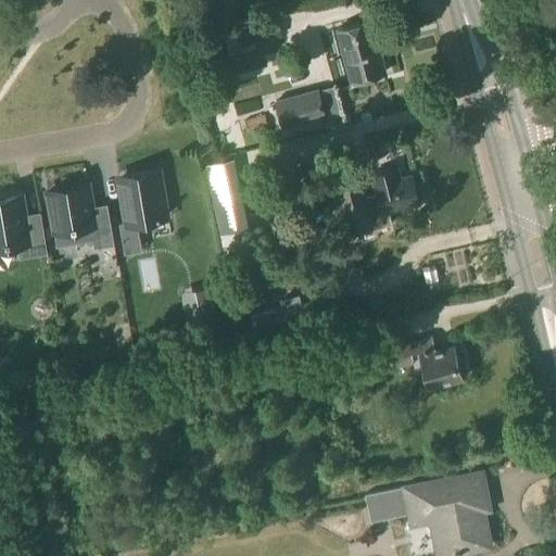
[(370,20),(337,28),(351,80),(384,72),(370,20)]
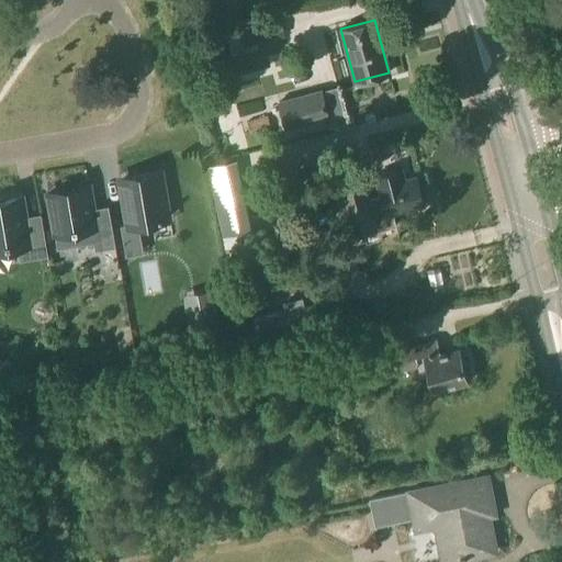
[(254,23),(240,26),(245,44),(258,41),(254,23)]
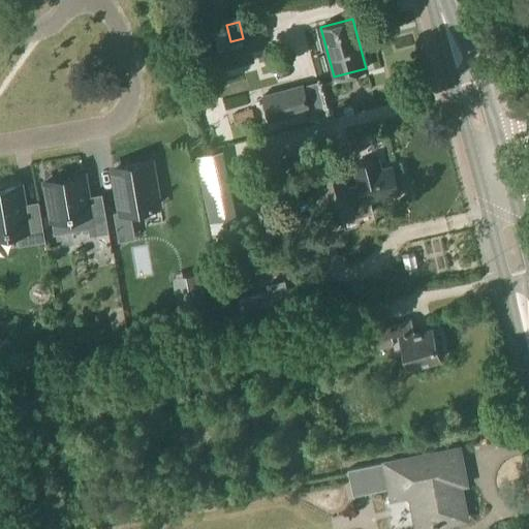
[(303,83),(260,94),(269,122),(309,111),(312,119),(328,115),(321,95),(320,96),(316,81),(304,85),(303,83)]
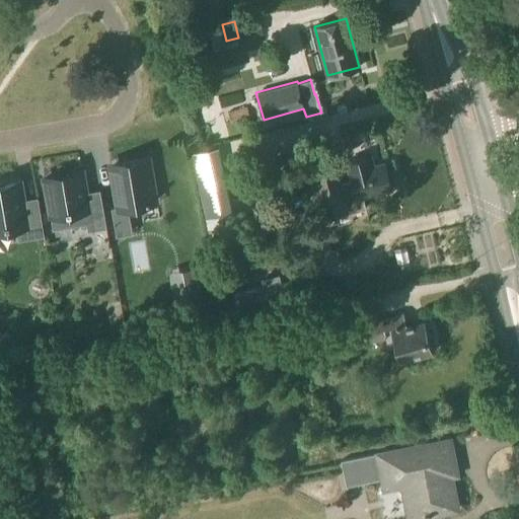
[(216,148),(192,153),(205,217),(229,212),(216,148)]
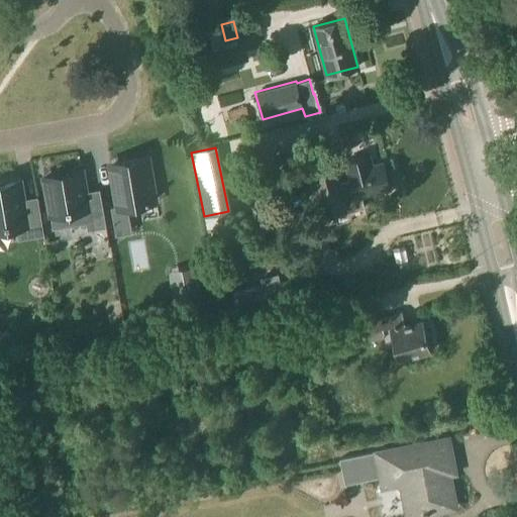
[(331,157),(310,163),(324,216),(344,210),(345,213),(365,208),(362,196),(390,188),(383,163),(372,166),(370,156),(344,162),(349,180),(338,183),(331,157)]
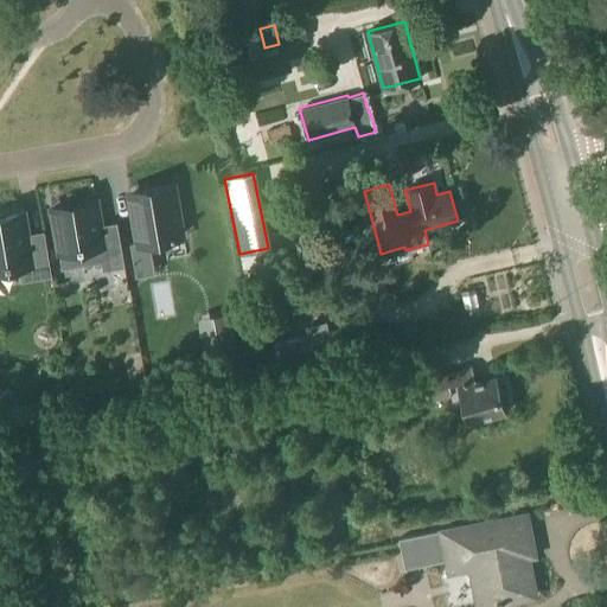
[(174,189),(135,195),(139,211),(134,211),(133,210),(132,210),(138,243),(181,235),(174,189)]
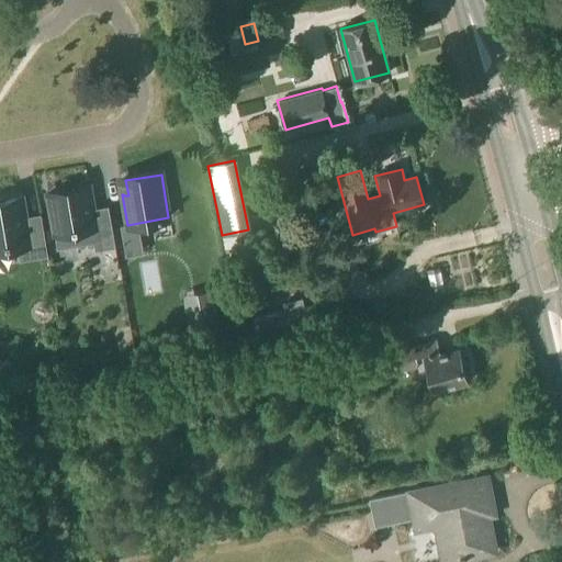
[(89,187),(47,194),(56,245),(97,238),(99,250),(115,247),(110,215),(94,217),(93,209),(89,187)]
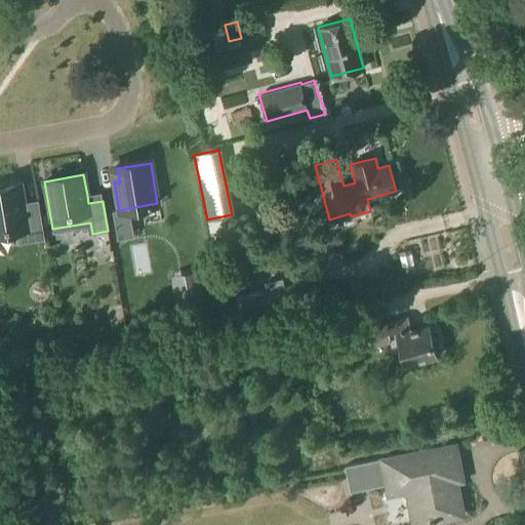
[(21,185),(0,188),(0,230),(15,228),(18,244),(44,240),(39,208),(25,210),(21,185)]
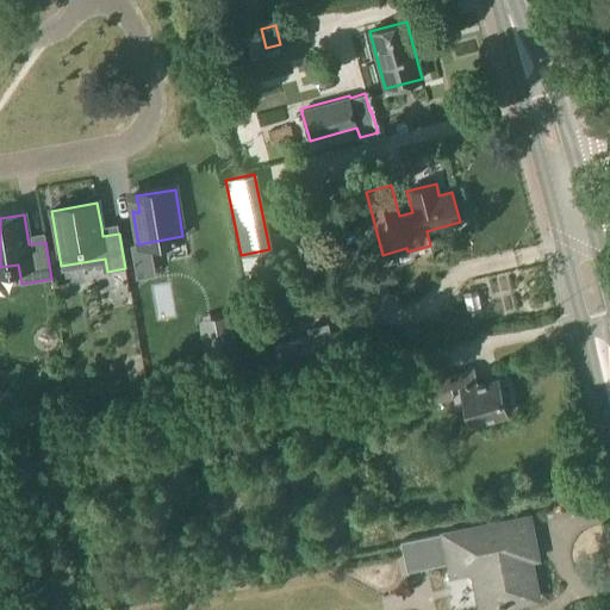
[(237,358),(232,328),(201,335),(206,363),(237,358)]
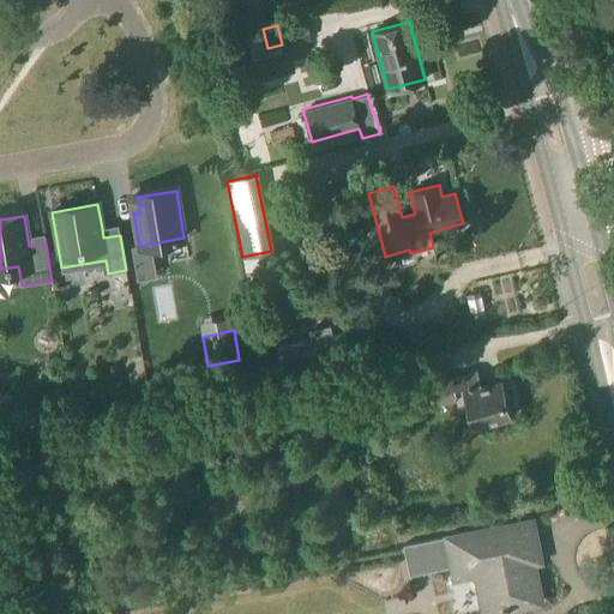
[(476,372),(428,384),(433,404),(456,398),(458,404),(465,402),(473,426),(511,415),(501,380),(480,385),(476,372)]
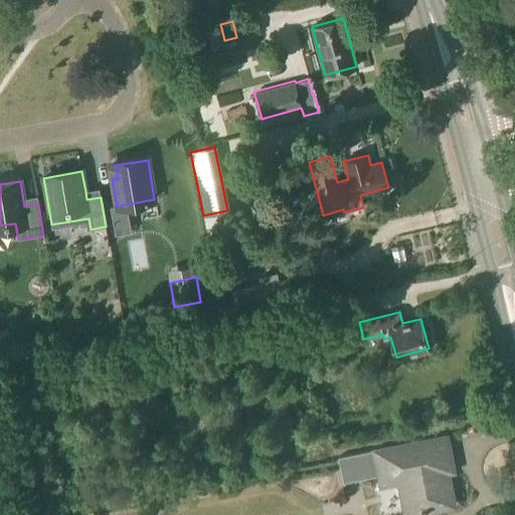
[(440,438),(338,457),(344,483),(380,477),(381,484),(399,481),(406,514),(453,506),(447,473),(453,471),(450,457),(444,458),(440,438)]
